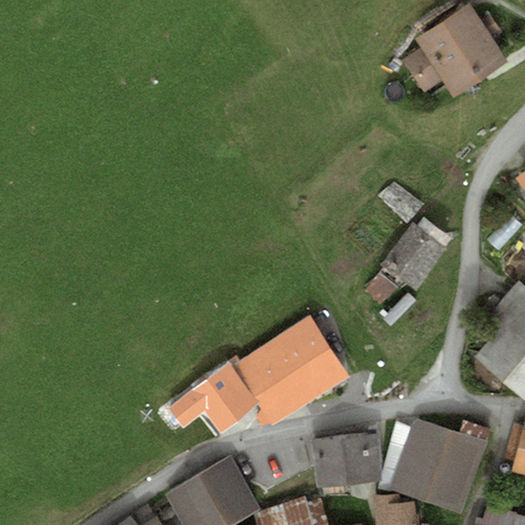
[(481,23),(469,4),(416,38),(422,48),(404,59),(425,91),(443,80),(453,95),(507,62),(491,37),(499,32),(490,16),(481,23)]
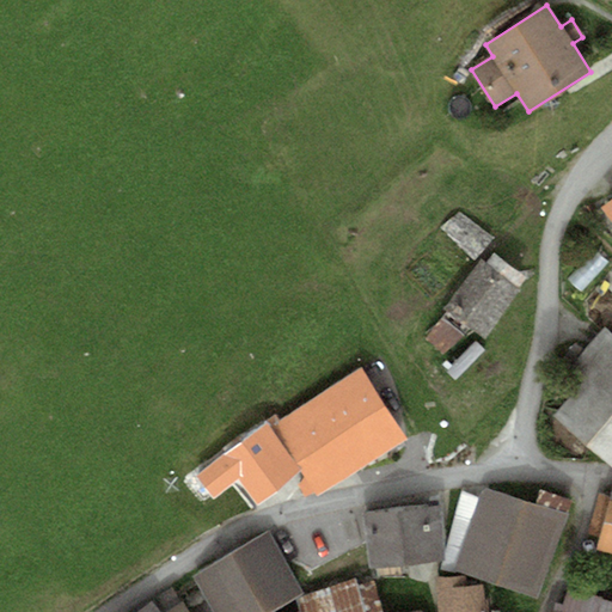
[(458,66),(452,79),(461,84),(469,71),(458,66)]
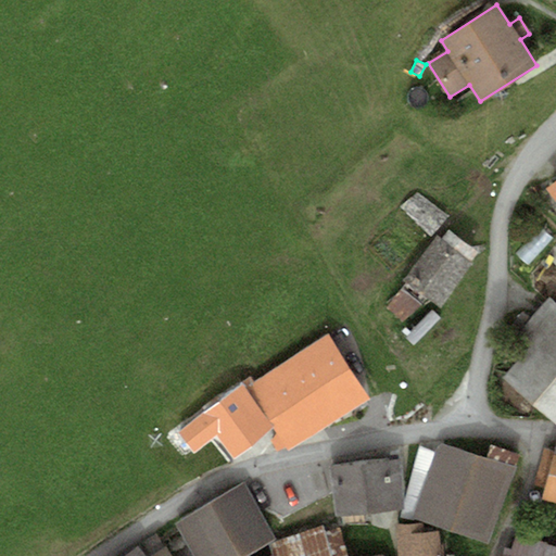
[(555,180),(546,189),(555,200),(555,180)]
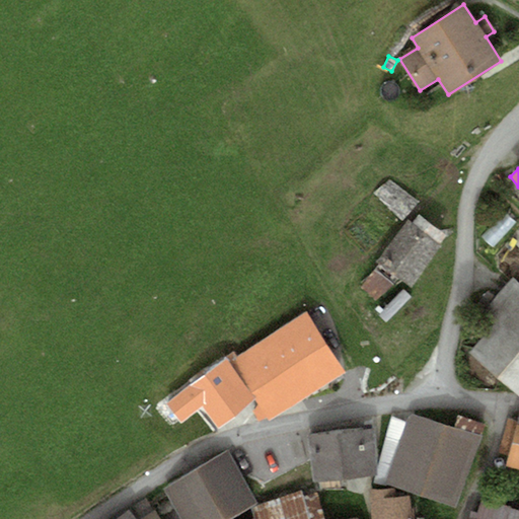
[(388,179),(375,194),(401,222),(417,202),(388,179)]
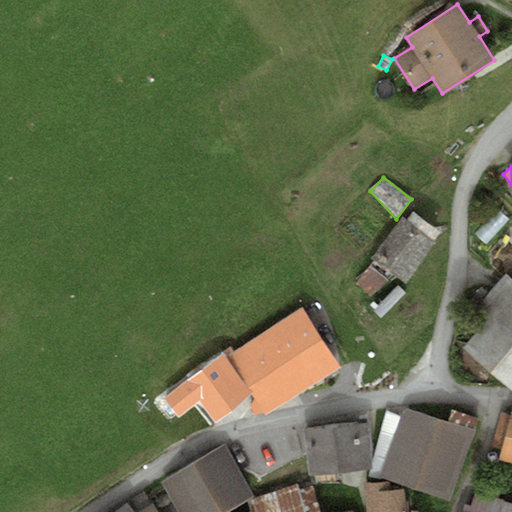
[(402,216),(372,258),(374,260),(357,281),(372,295),(393,274),(405,284),(440,233),(413,214),(407,221),(402,216)]
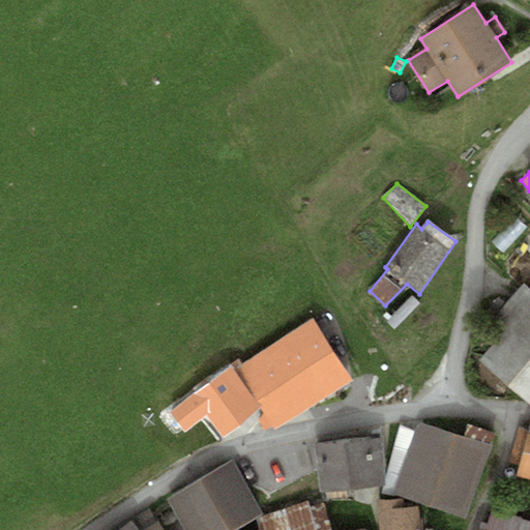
[(501,330),(481,352),(529,394),(529,287),(523,281),(489,319),(501,330)]
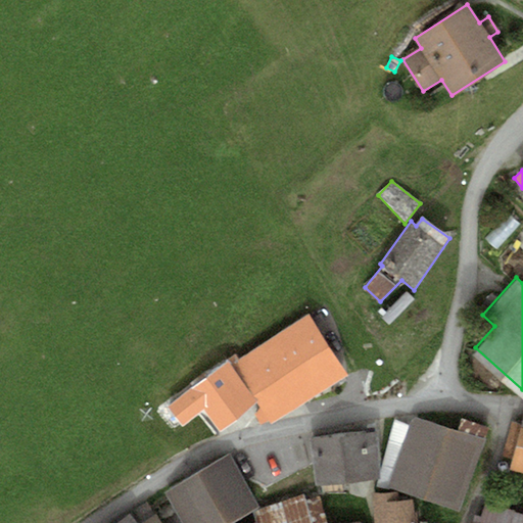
[(234,354),(228,360),(257,402),(270,423),(346,374),(310,315),(239,359),(234,354)]
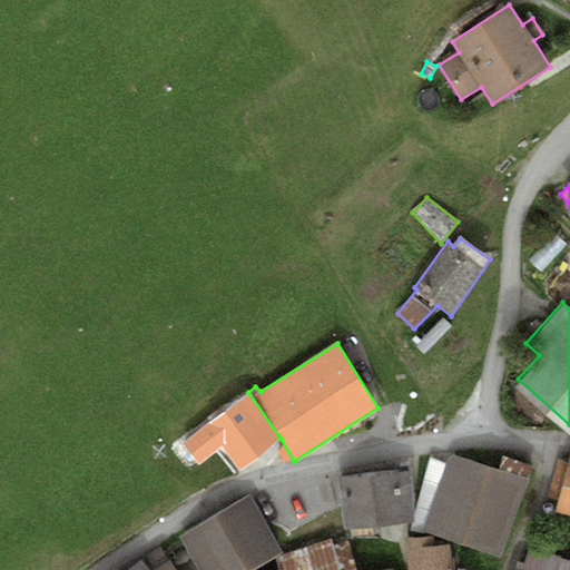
[(248,392),(185,443),(202,464),(220,449),(238,470),(281,439),(248,392)]
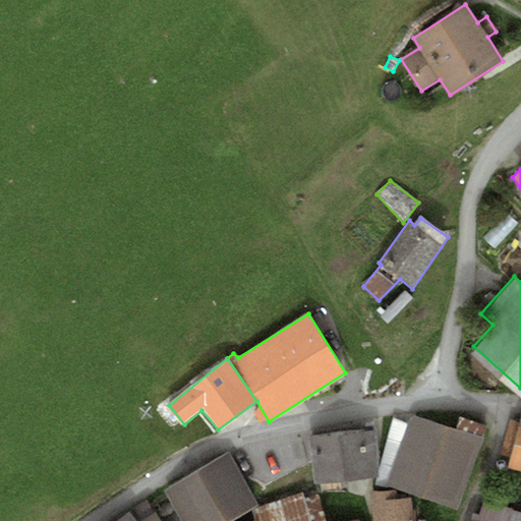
[(411,413),(408,423),(398,452),(470,476),(484,438),(481,437),(484,425),(459,416),(456,428),(411,413)]
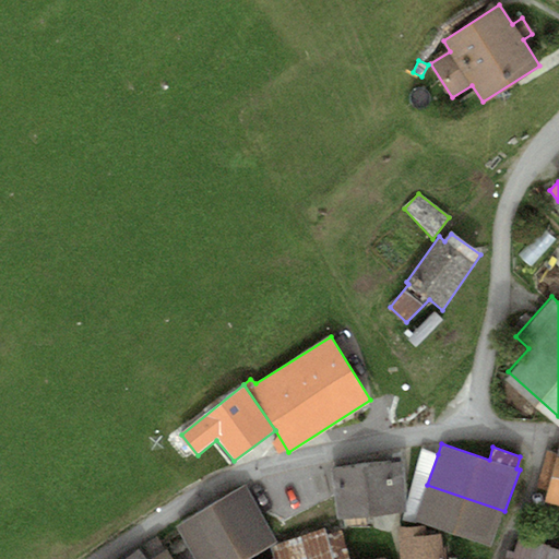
[(558,444),(557,452),(548,450),(538,487),(547,491),(545,502),(558,504),(558,444)]
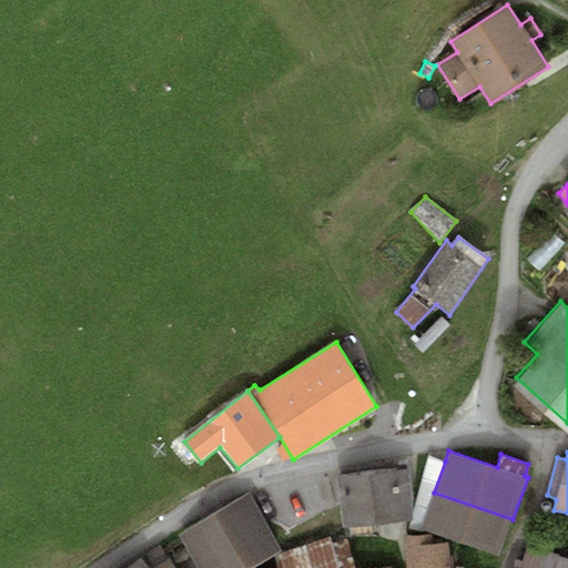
[(445,462),(427,456),(415,505),(428,509),(434,493),(445,462)]
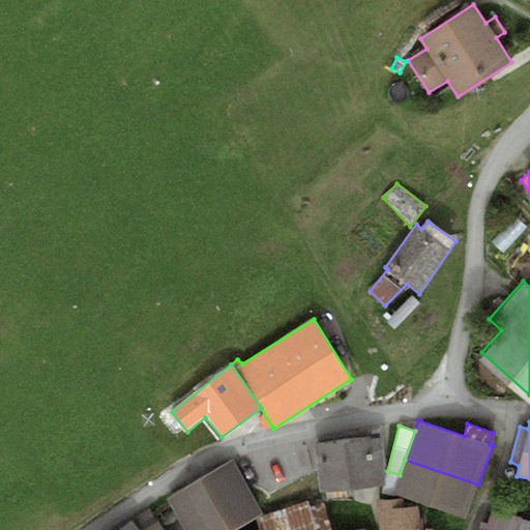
[(382,437),(314,445),(321,492),(380,487),(379,478),(382,478),(382,437)]
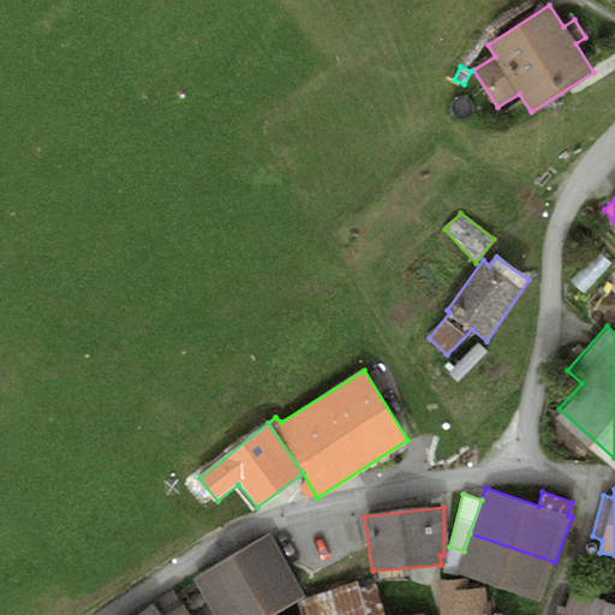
[(555,562),(470,533),(464,551),(455,573),(539,602),(555,562)]
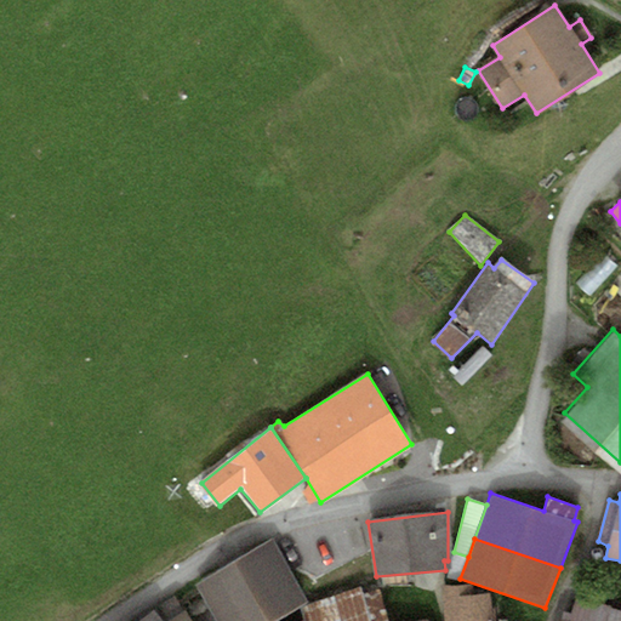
[(218,620),(266,620),(306,599),(271,541),(198,586),(218,620)]
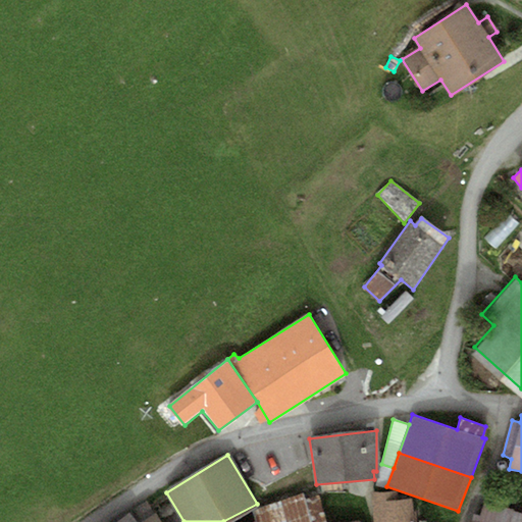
[(386,486),(394,468),(381,464),(377,485),(386,486)]
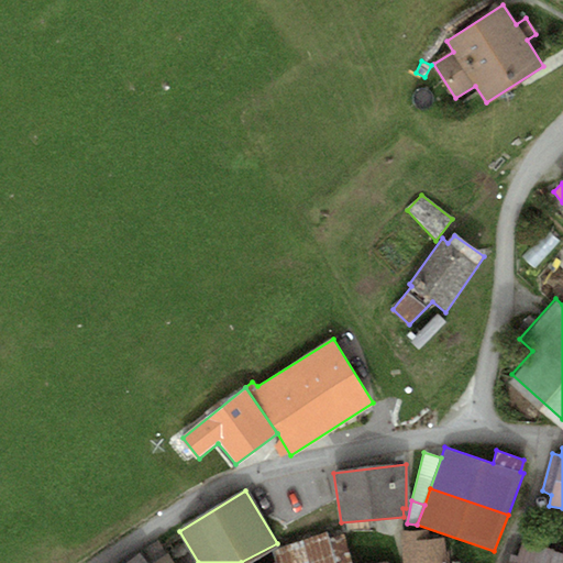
[(428,529),(403,532),(405,562),(448,562),(445,537),(429,539),(428,529)]
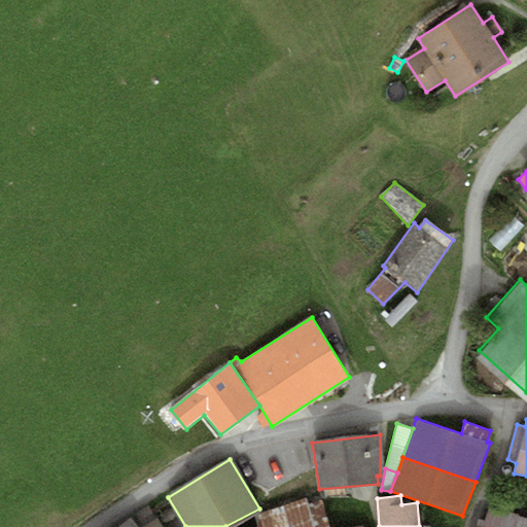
[(306,498),(255,518),(258,526),(329,526),(322,499),(307,504),(306,498)]
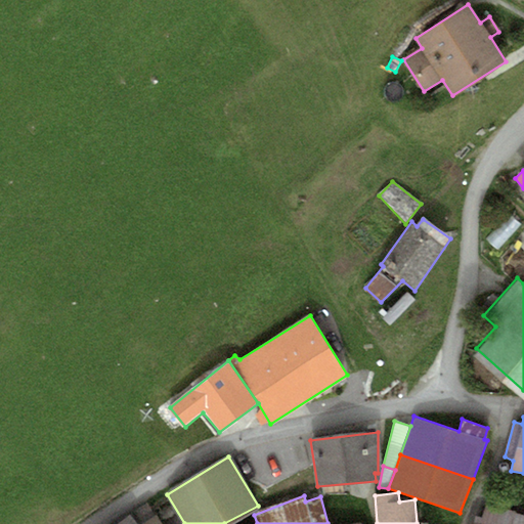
[(516,512),(486,501),(482,517),(474,516),(472,523),(523,523),(523,516),(516,514),(516,512)]
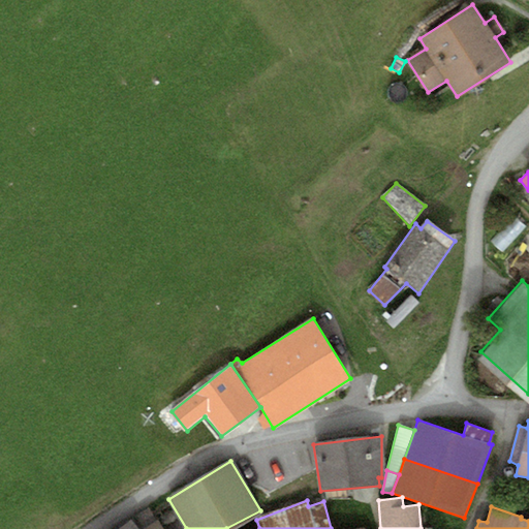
[(162,528),(148,508),(119,528),(162,528)]
